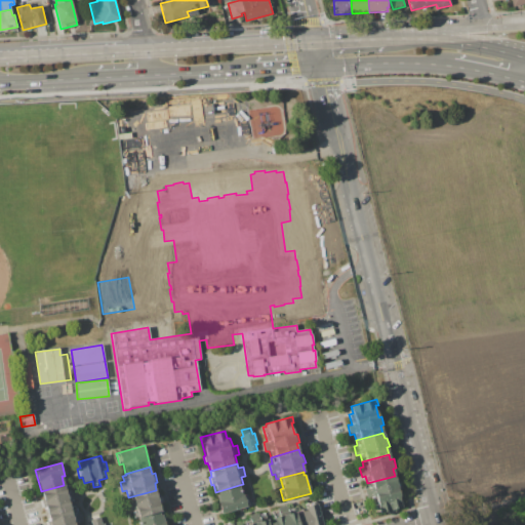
[(367,483),(395,476),(396,480),(399,479),(401,489),(399,490),(403,507),(396,509),(396,511),(387,513),(386,511),(379,513),(378,506),(373,507),(371,497),(367,498),(365,488),(368,487),(367,483)]
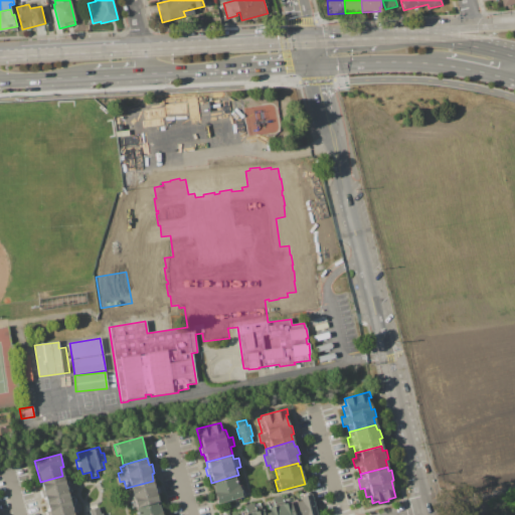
[(40,482),(62,476),(66,475),(68,482),(73,480),(75,489),(71,491),(72,497),(46,504),(44,497),(41,498),(39,491),(42,490),(40,482)]
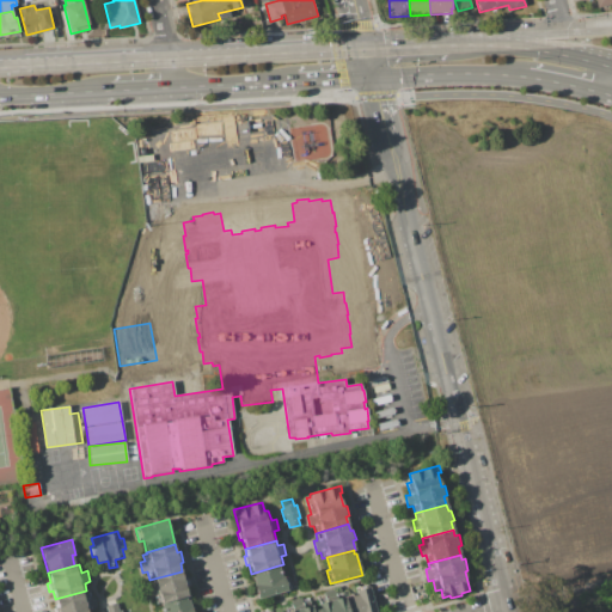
[(251,574),(279,565),(282,577),(285,576),(285,580),(289,579),(292,589),(258,599),(251,574)]
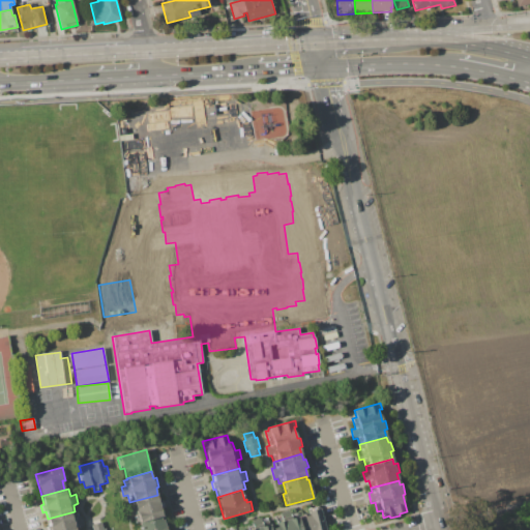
[(129,502),(157,495),(159,500),(162,499),(165,508),(162,508),(164,517),(162,517),(139,523),(136,524),(134,517),(129,518),(127,508),(130,507),(129,502)]
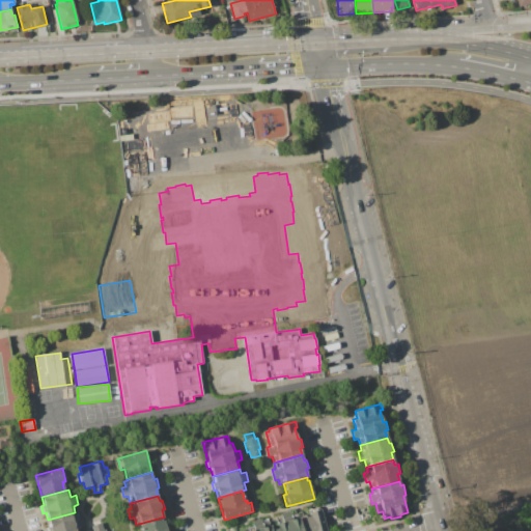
[(303,530),(299,516),(309,513),(308,509),(319,506),(327,530),(303,530)]
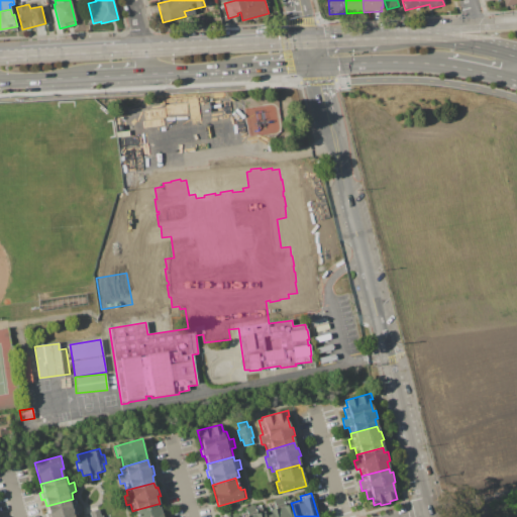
[(265,516),(265,515),(270,514),(269,510),(270,510),(269,506),(275,504),(274,500),(283,498),(284,501),(290,500),(291,503),(295,516),(265,516)]
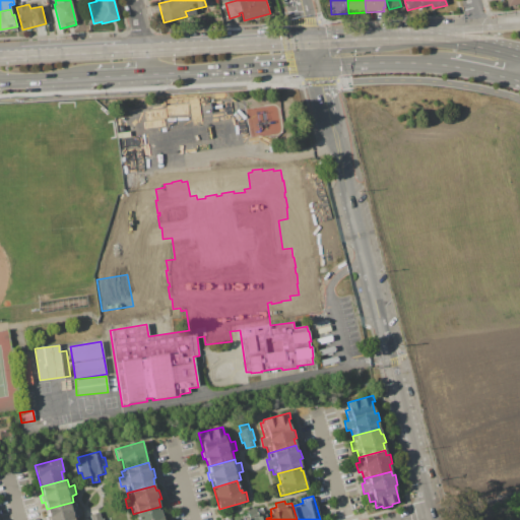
[(47,509),(73,502),(75,508),(79,507),(82,516),(77,517),(78,519),(45,519),(45,517),(49,516),(47,509)]
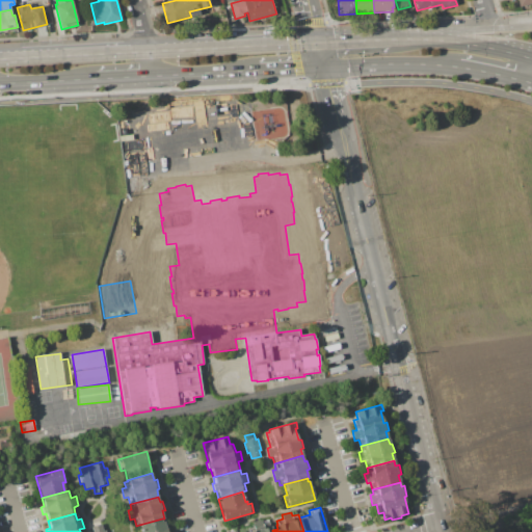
[(141,531),(139,525),(162,519),(162,522),(165,521),(167,531),(141,531)]
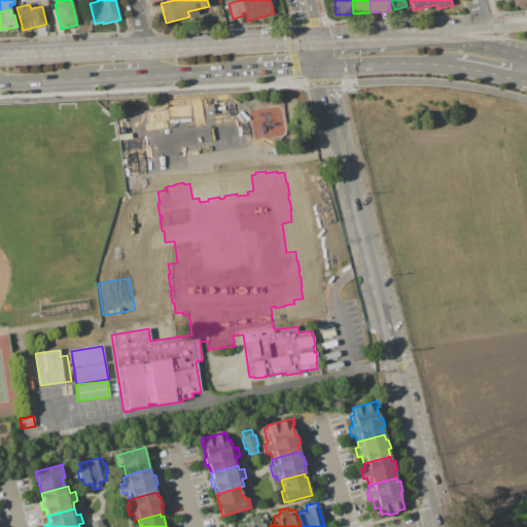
[(247,526),(246,523),(251,522),(250,518),(259,516),(260,519),(268,517),(270,525),(270,526),(247,526)]
